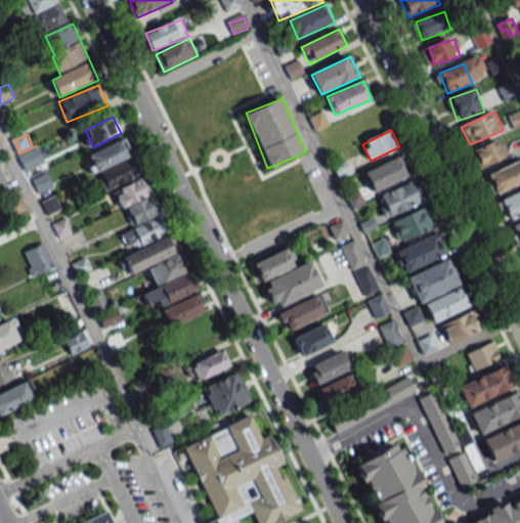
[(473,154),(482,169),(510,155),(502,138),(473,154)]
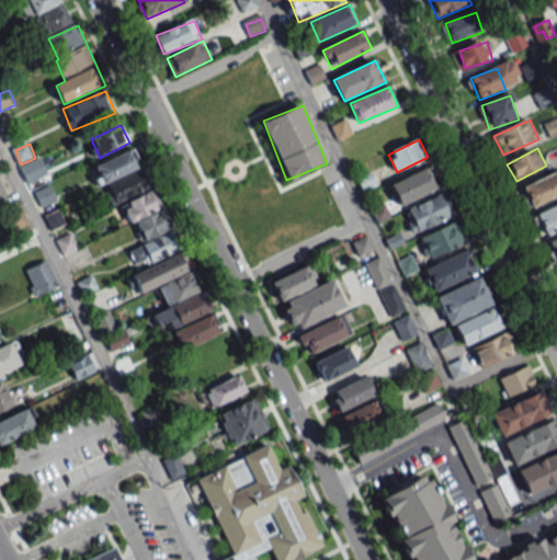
[(393,185),(402,205),(440,186),(430,167),(393,185)]
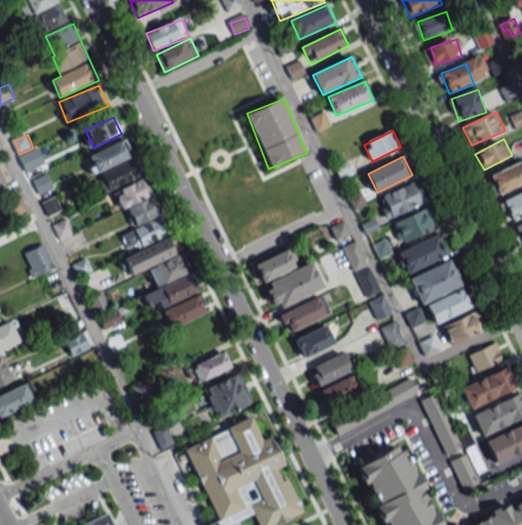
[(141,180),(137,162),(100,173),(105,191),(141,180)]
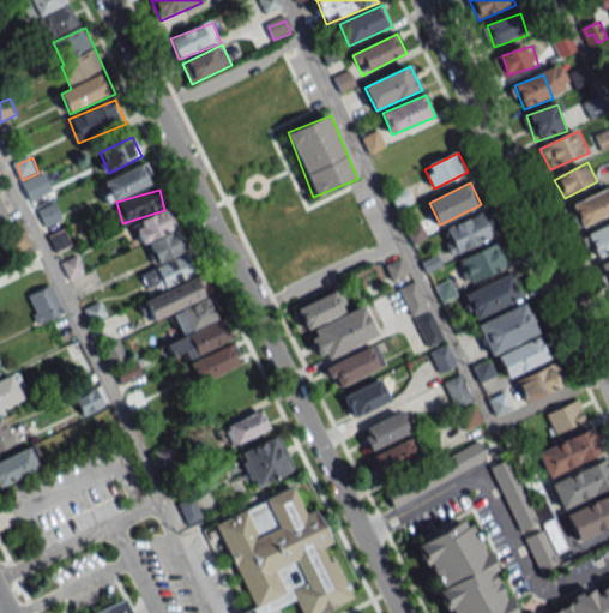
[(0,230),(18,220),(0,191),(0,230)]
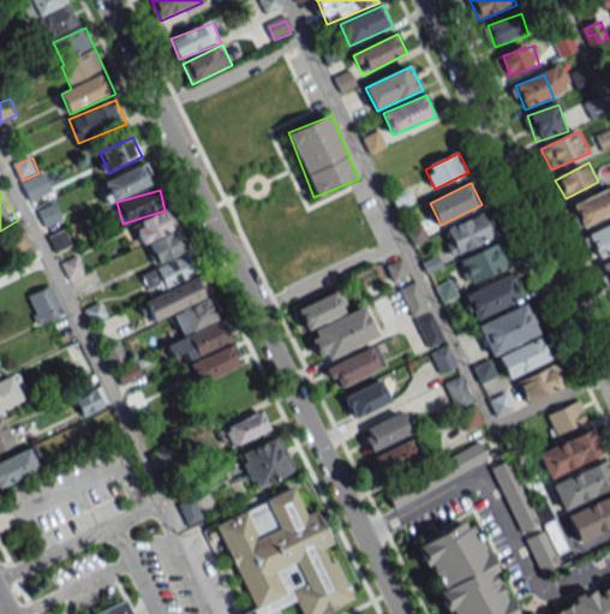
[(609,191),(574,204),(582,227),(609,216),(609,191)]
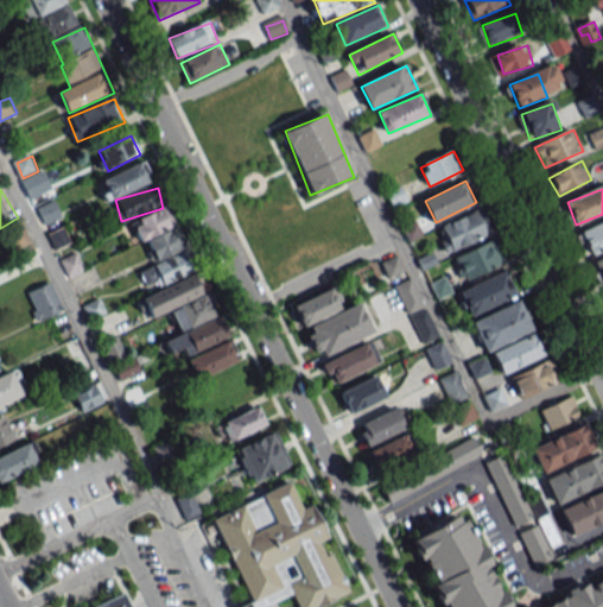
[(48,225),(64,217),(58,202),(40,209),(48,225)]
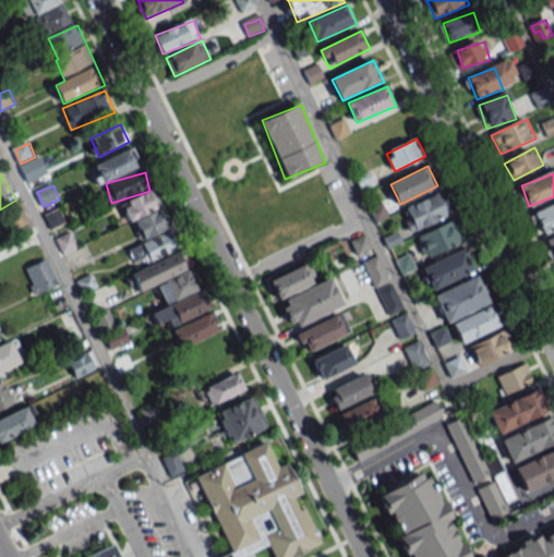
[(165,209),(163,210),(155,191),(123,203),(131,223),(137,220),(146,243),(131,249),(137,267),(181,250),(165,209)]
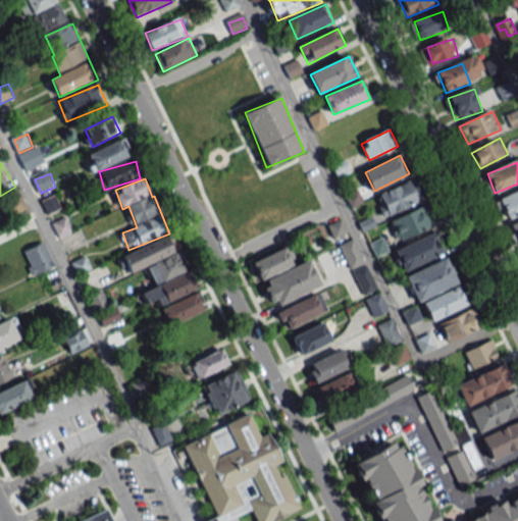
[(381,196),(392,217),(426,200),(416,178),(381,196)]
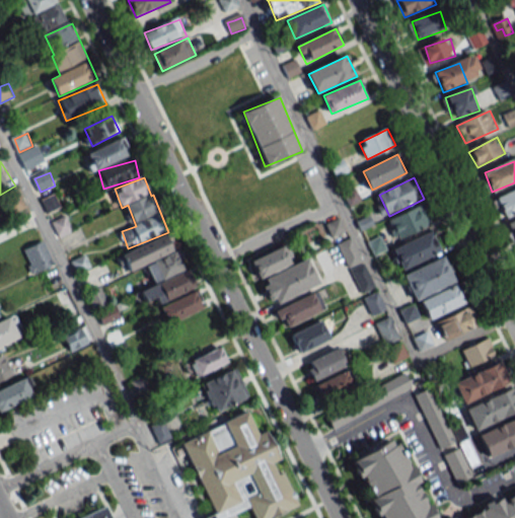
[(29,208),(19,190),(5,197),(15,216),(29,208)]
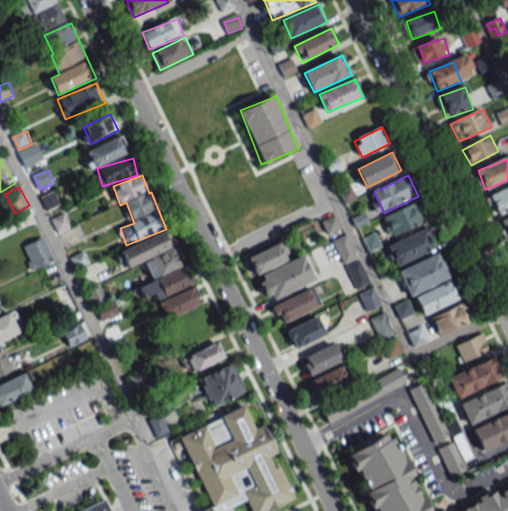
[(507,187),(490,196),(499,216),(507,212),(507,187)]
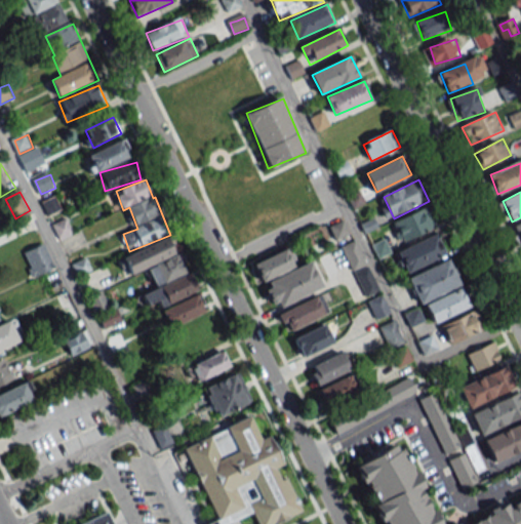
[(438,226),(429,207),(395,224),(404,243),(438,226)]
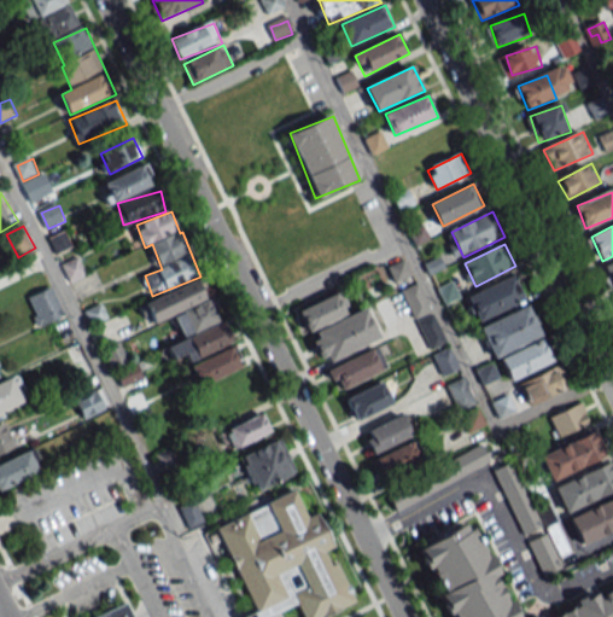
[(76,279),(87,273),(79,260),(68,267),(76,279)]
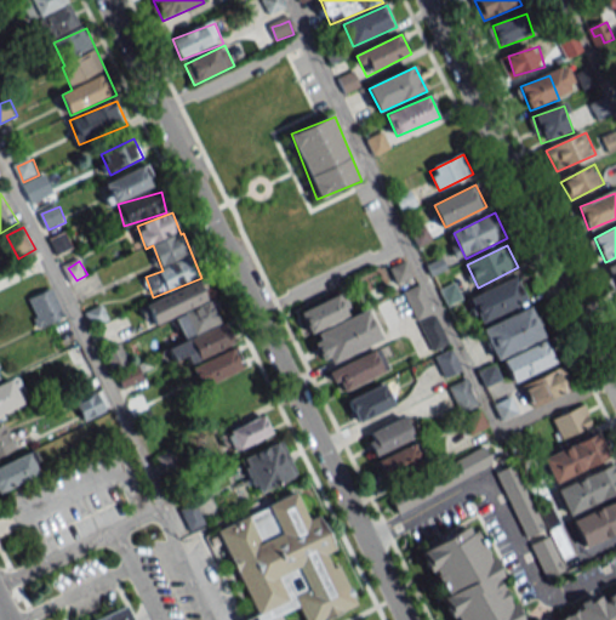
[(393,269),(400,284),(416,277),(409,262),(393,269)]
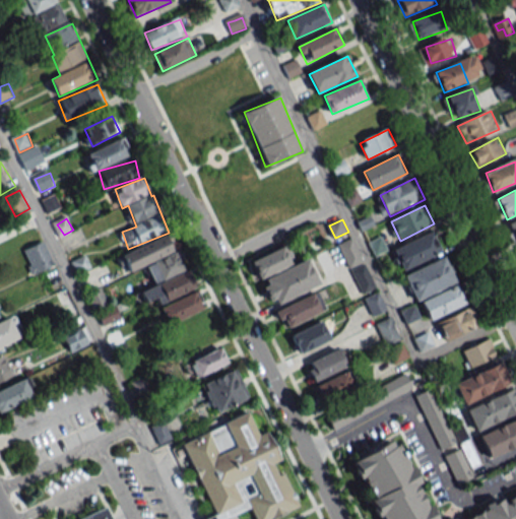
[(444,253),(434,232),(394,251),(404,271),(444,253)]
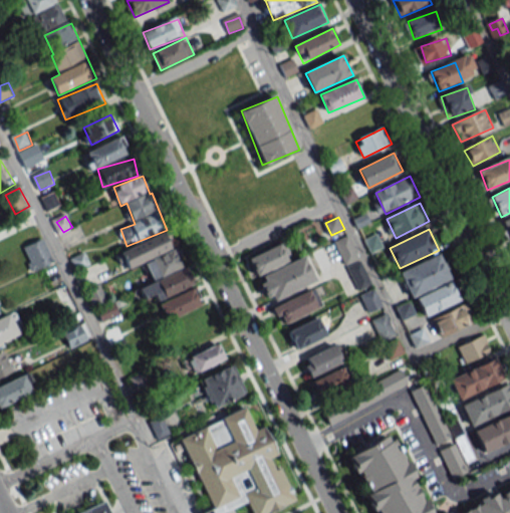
[(120,252),(129,270),(147,263),(155,283),(141,289),(146,300),(156,296),(159,301),(193,287),(169,232),(120,252)]
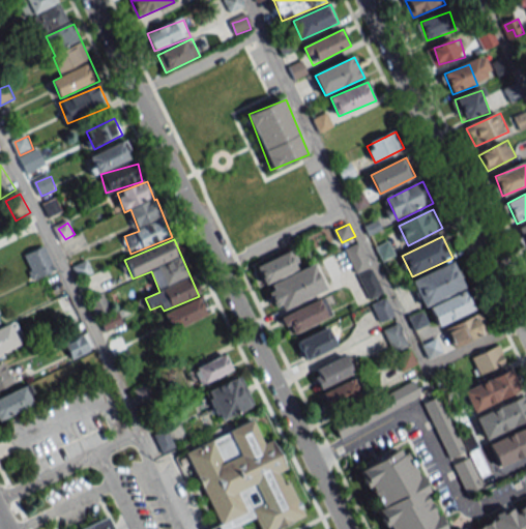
[(371,301),(385,295),(362,243),(347,250),(371,301)]
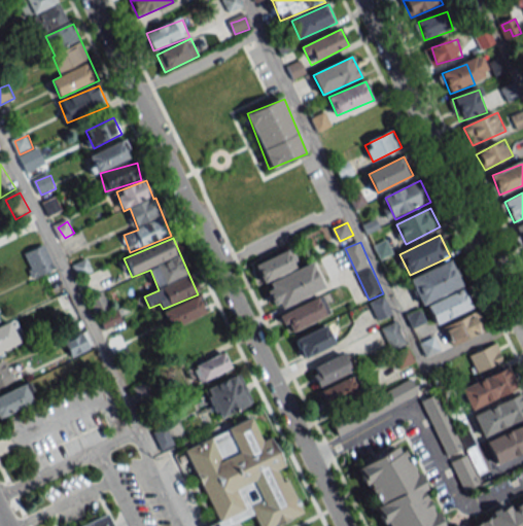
[(24,255),(35,280),(58,270),(46,245),(24,255)]
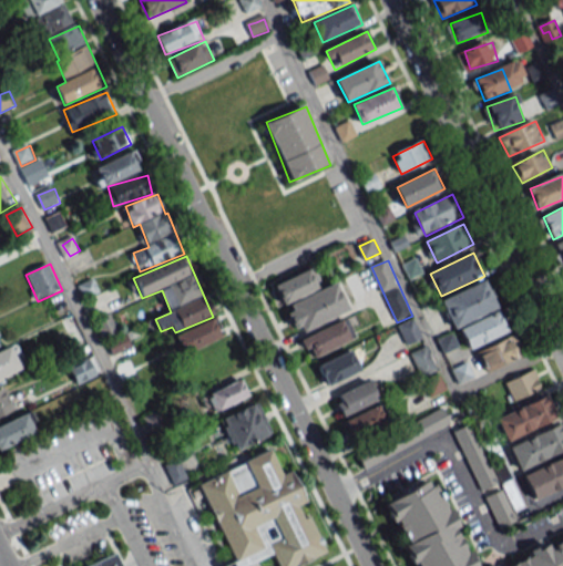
[(277,285),(297,335),(351,312),(339,283),(324,289),(315,268),(277,285)]
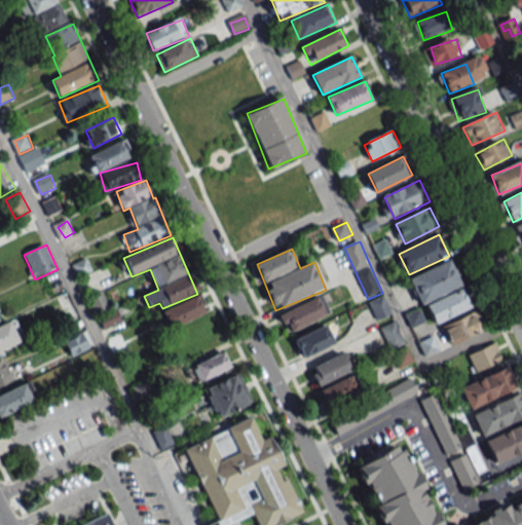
[(410,278),(421,305),(463,288),(452,261),(410,278)]
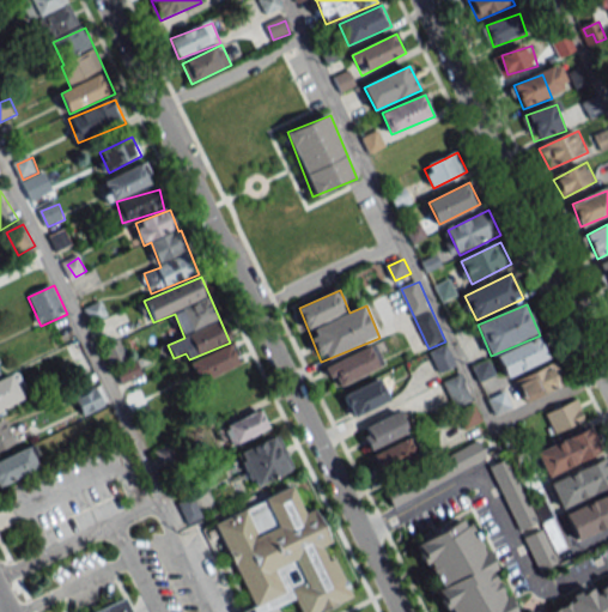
[(552,359),(542,337),(499,358),(510,380),(552,359)]
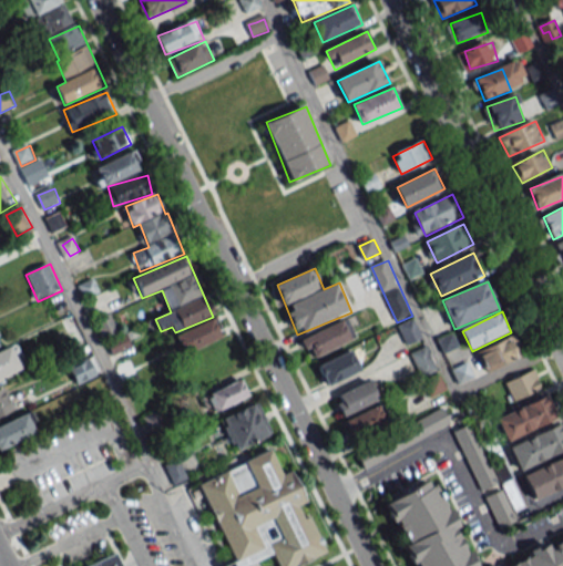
[(178,337),(186,354),(223,337),(214,319),(178,337)]
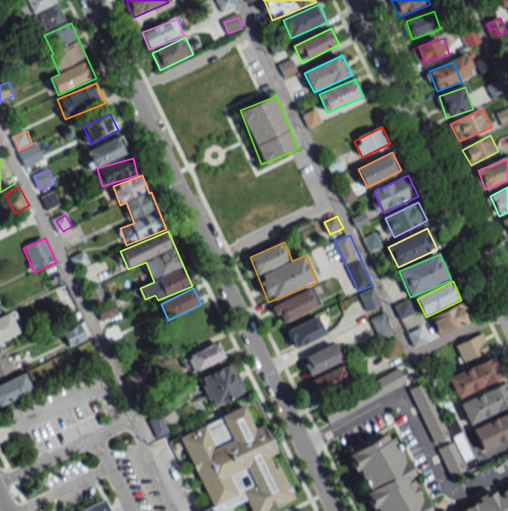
[(281,325),(321,307),(313,289),(273,307),(281,325)]
